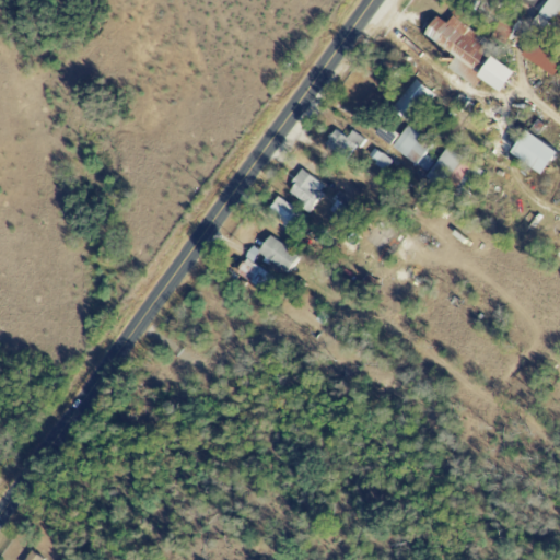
[(559,0),(548,0),(539,15),(551,23),(559,8),(559,0)]
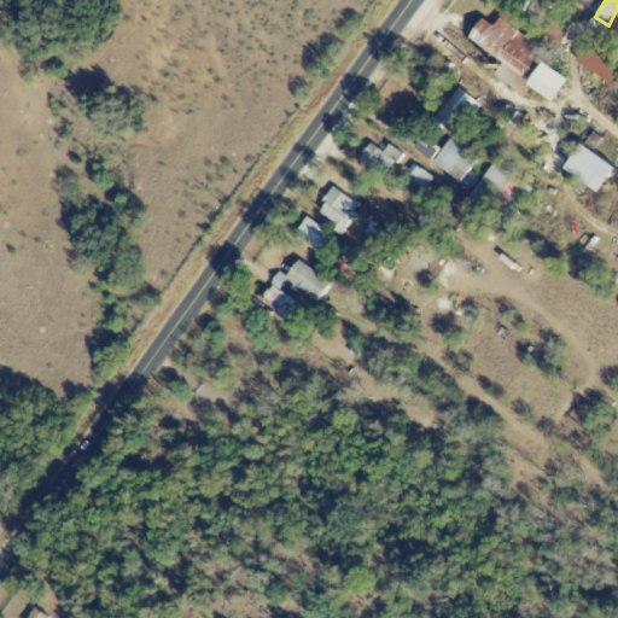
[(493,25),(481,18),(473,28),(490,41),(484,48),(505,64),(503,65),(520,77),(542,48),(499,17),(493,25)]
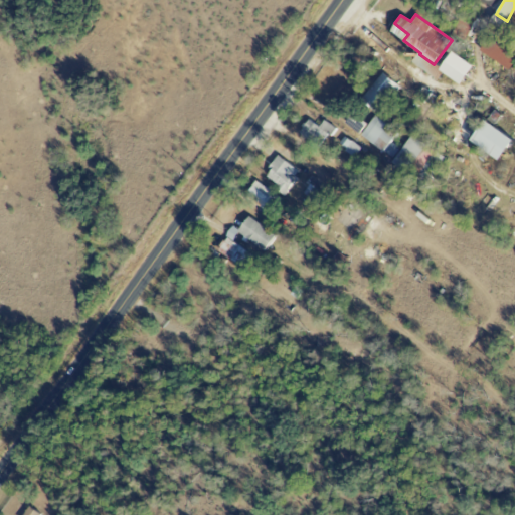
[(473,23),(460,18),(455,32),(467,37),(473,23)]
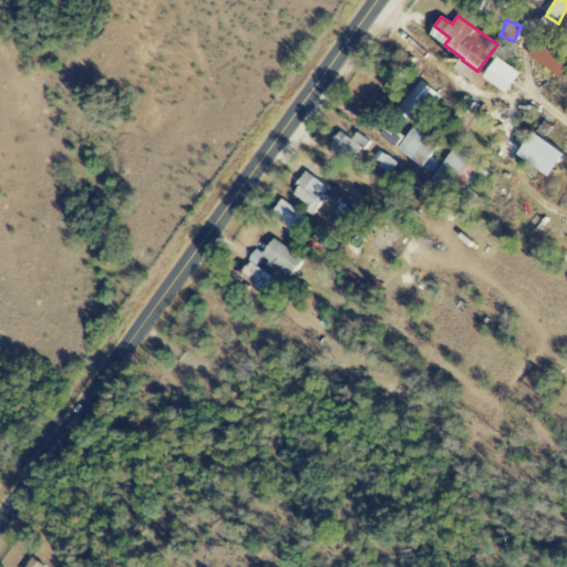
[(527,57),(558,78),(566,65),(566,62),(537,42),(527,57)]
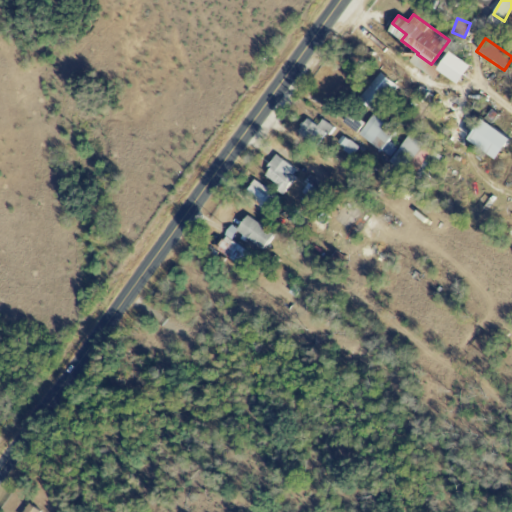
[(435,72),(457,83),(467,63),(445,52),(435,72)]
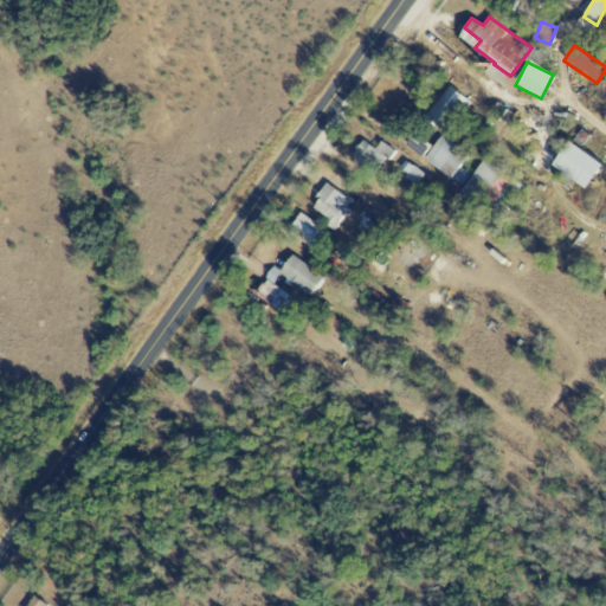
[(471,104),(451,86),(425,117),(445,134),(471,104)]
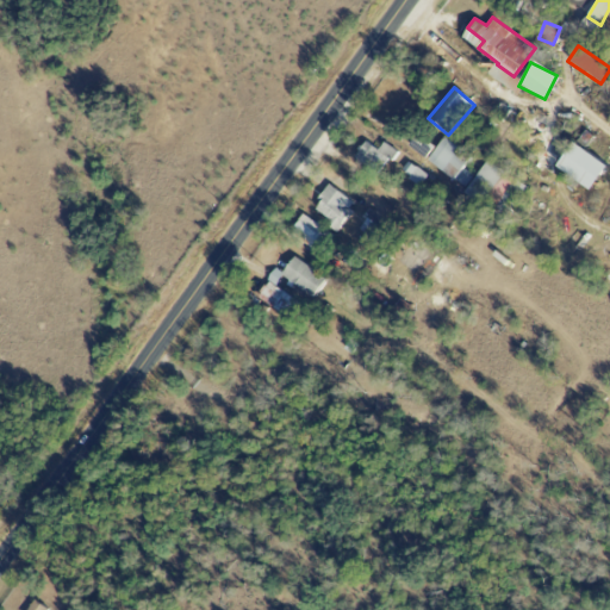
[(470,159),(444,139),(428,161),(453,180),(470,159)]
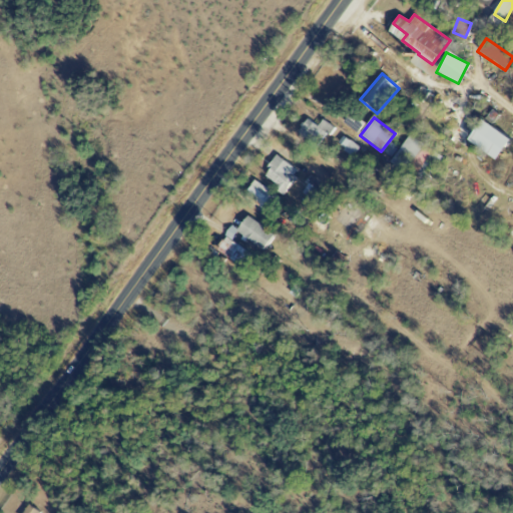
[(322,119),(318,126),(306,118),(299,130),(322,144),(333,126),(322,119)]
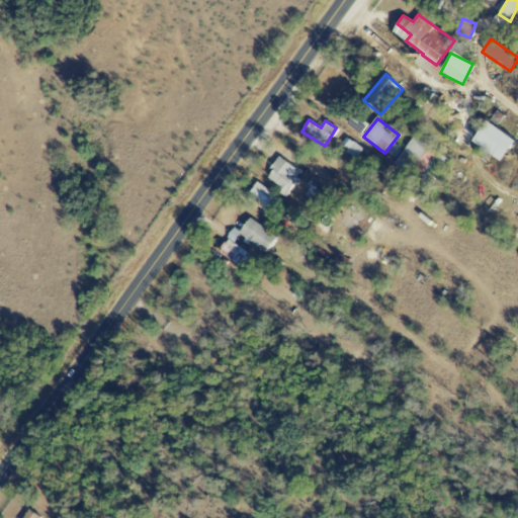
[(500,161),(513,140),(483,121),(469,143),(500,161)]
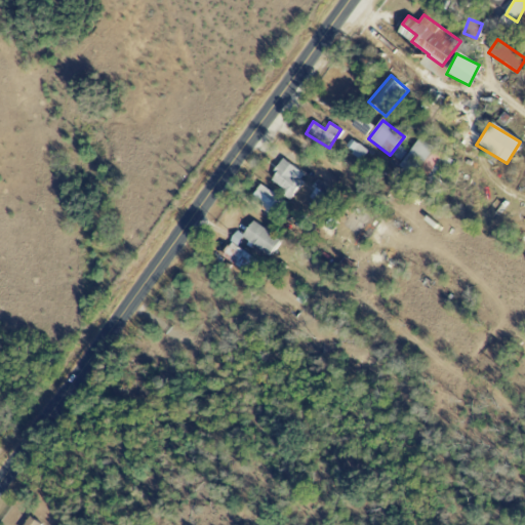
[(345,149),(363,161),(369,152),(351,139),(345,149)]
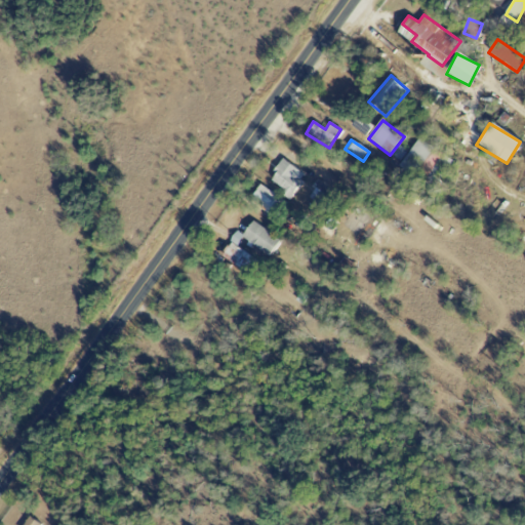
[(288,200),(304,184),(295,176),(298,172),(284,159),(268,177),(284,192),(282,195),(288,200)]
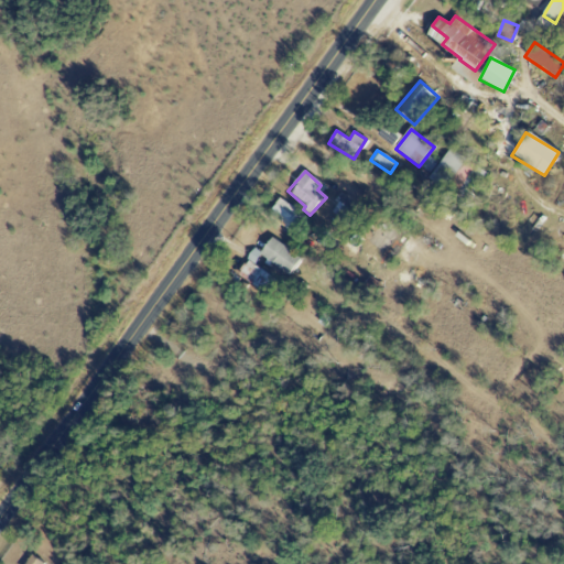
[(356,204),(344,195),(332,210),(345,219),(356,204)]
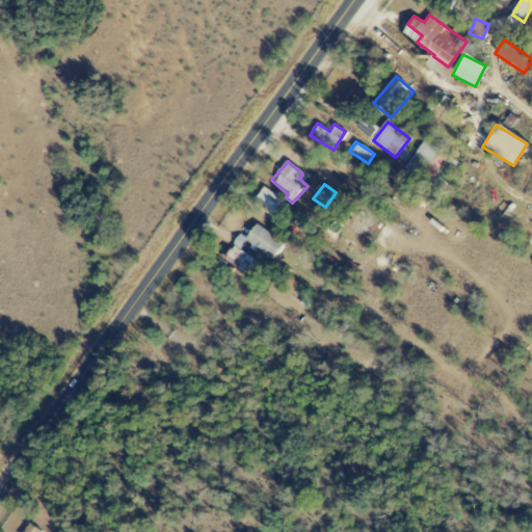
[(256,197),(282,215),(289,205),(263,187),(256,197)]
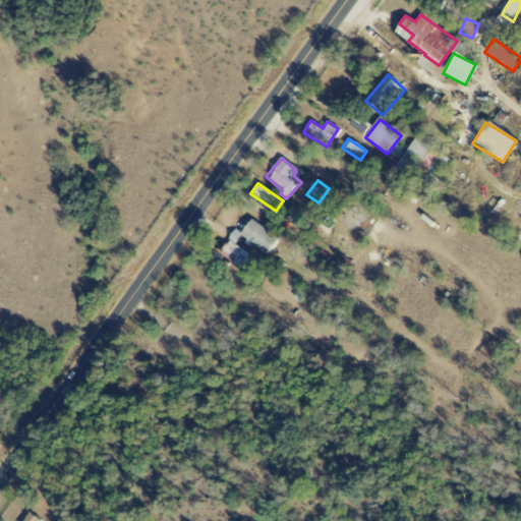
[(277,238),(250,220),(241,233),(236,229),(220,253),(244,271),(253,256),(235,244),(241,236),(266,253),(277,238)]
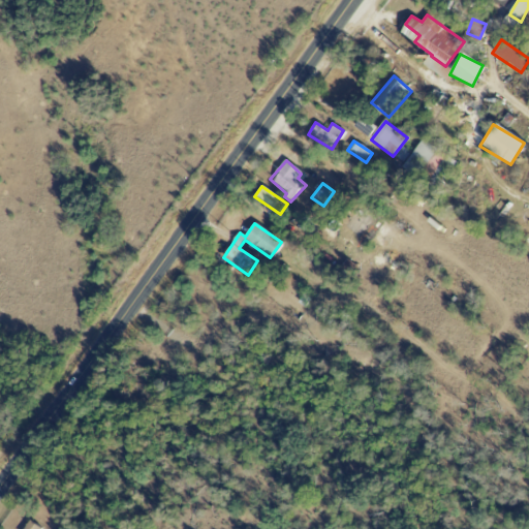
[(23,528),(40,528),(41,528),(30,520),(23,528)]
